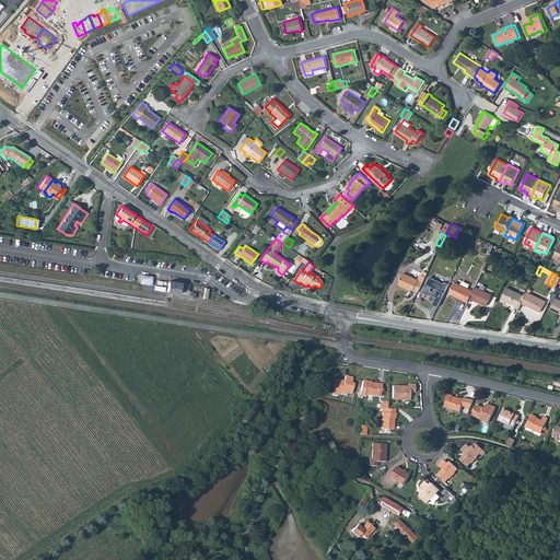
[(410,288),(418,292),(419,289),(422,282),(419,280),(404,273),(398,284),(408,289),(409,287),(410,287),(410,288)]
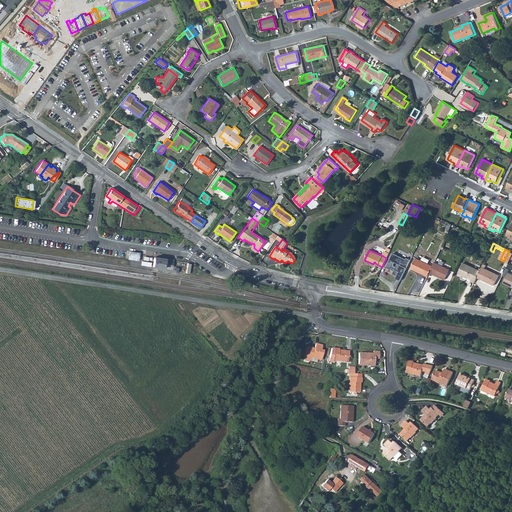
[(138,261),(140,253),(130,251),(128,259),(129,260),(138,261)]
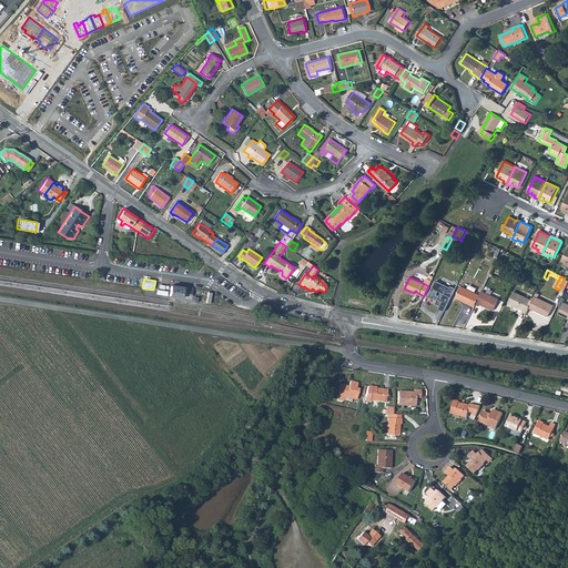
[(450,287),(436,281),(428,296),(434,300),(435,297),(438,298),(436,304),(440,306),(439,308),(445,312),(456,288),(450,286),(450,287)]
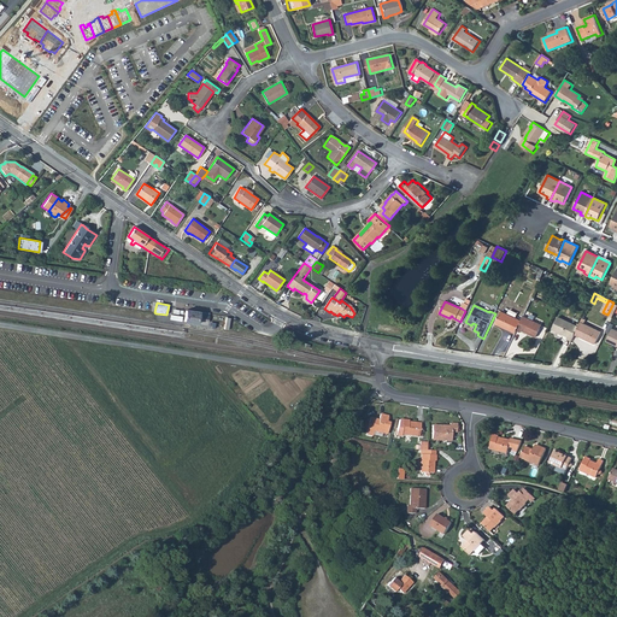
[(183,322),(197,324),(198,319),(207,321),(209,313),(186,309),(183,322)]
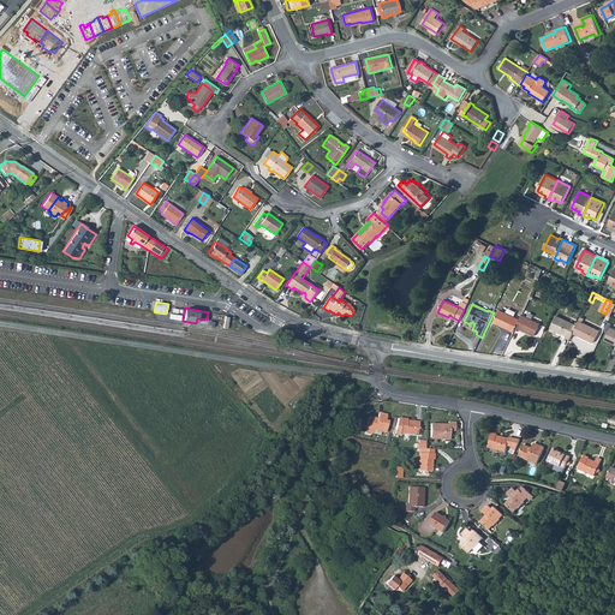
[(500,310),(494,322),(514,332),(515,329),(519,320),(500,310)]
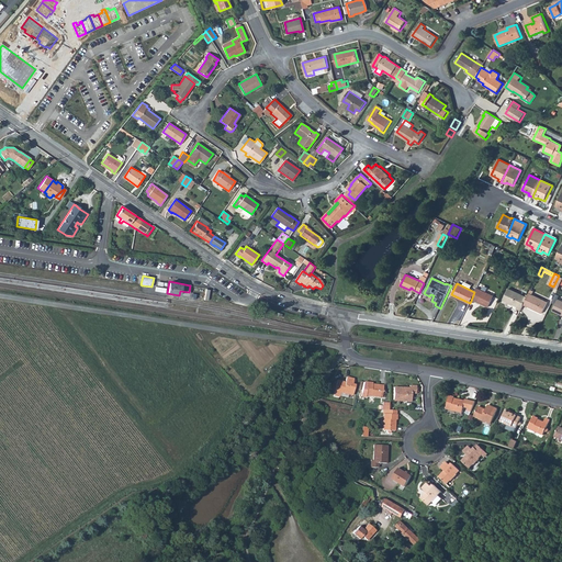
[(474,292),(471,301),(474,303),(475,301),(489,307),(494,296),(476,288),(474,292)]
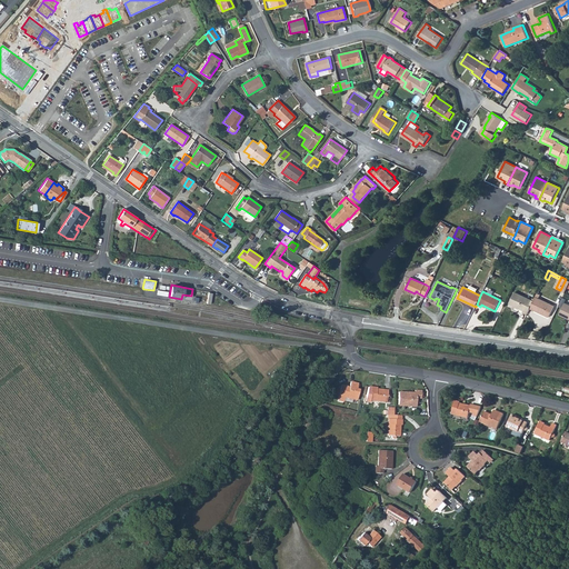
[(522,312),(527,315),(530,308),(533,301),(515,292),(509,303),(523,310),(522,312)]
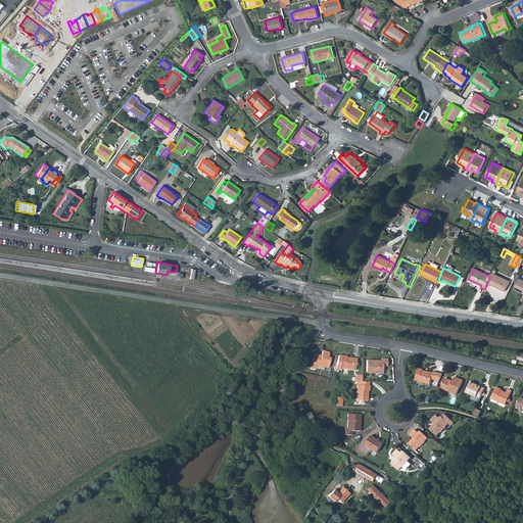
[(490,277),(487,283),(505,291),(509,281),(492,273),(490,277)]
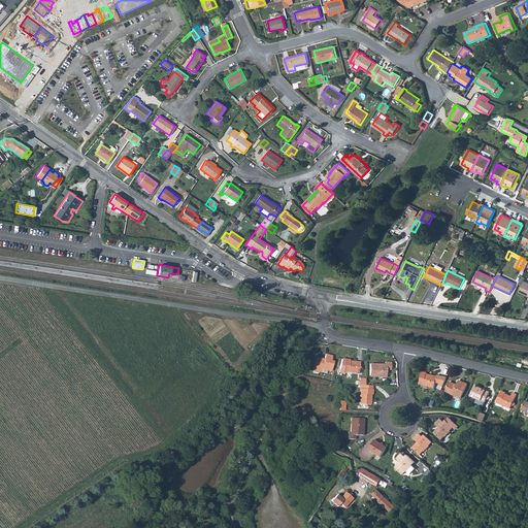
[(519,292),(524,294),(525,293),(527,294),(527,283),(524,282),(519,292)]
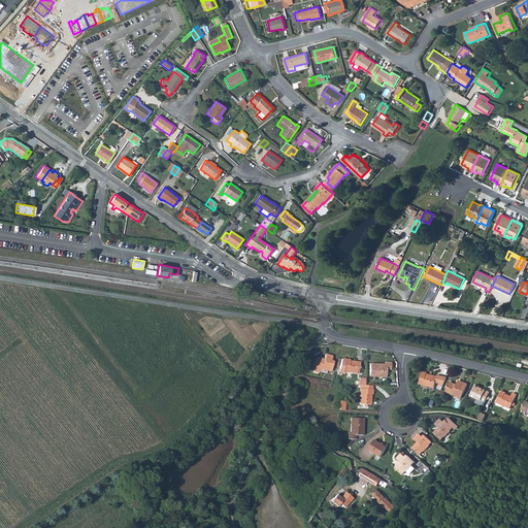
[(319,372),(319,371),(320,369),(327,370),(331,371),(333,362),(331,361),(332,356),(325,355),(324,359),(317,358),(314,371),(319,372)]
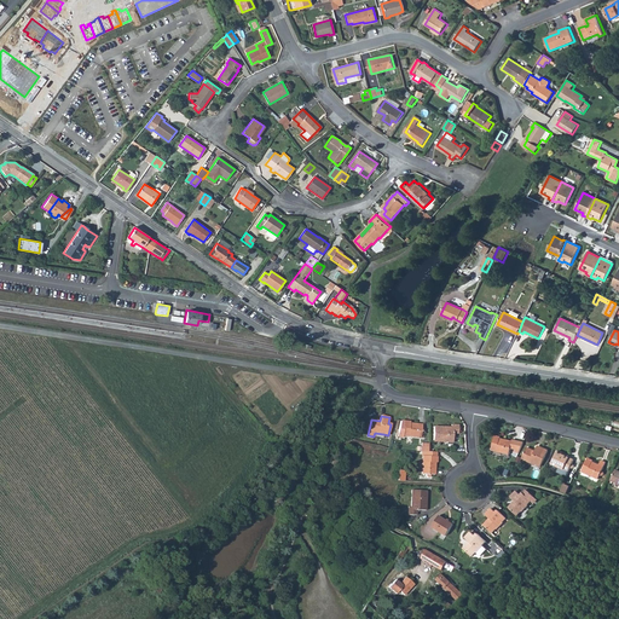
[(401,421),(397,437),(403,438),(403,437),(421,438),(421,434),(423,434),(423,433),(424,433),(424,432),(424,431),(424,429),(423,428),(422,428),(422,424),(410,423),(410,422),(401,421)]
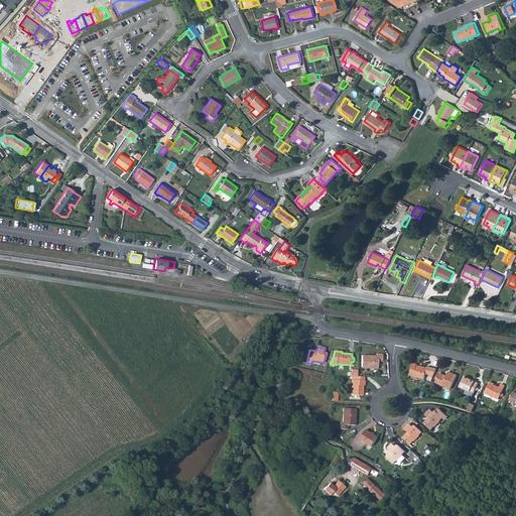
[(362,356),(361,368),(377,369),(378,362),(382,362),(382,355),(376,354),(376,356),(362,356)]
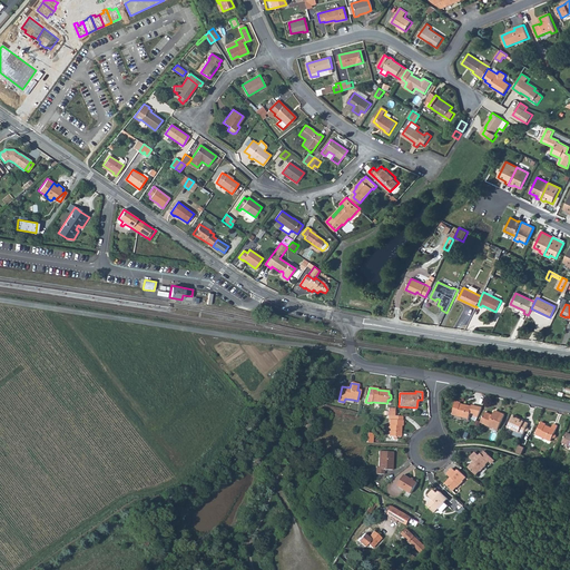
[(455,402),(452,414),(469,419),(470,413),(474,414),(477,406),(472,405),(471,408),(461,404),(461,403),(455,402)]
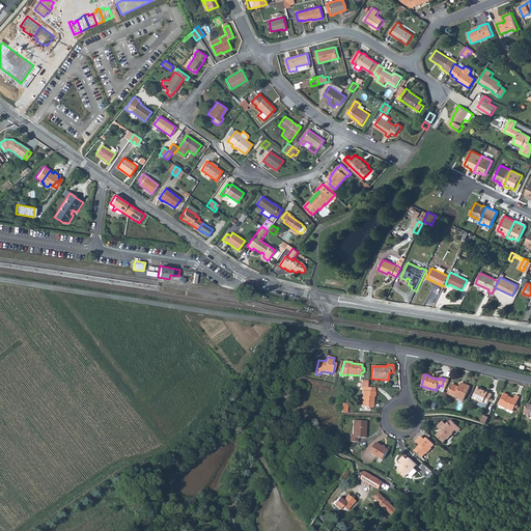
[(452,384),(448,393),(452,395),(452,396),(459,399),(459,398),(464,400),(470,387),(460,383),(458,387),(452,384)]
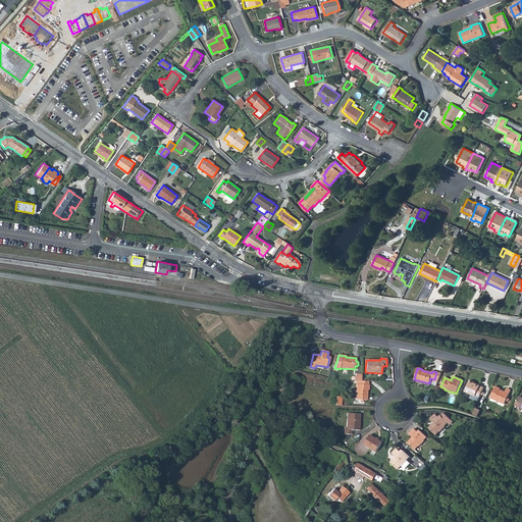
[(361,381),(357,380),(356,400),(359,400),(359,402),(360,402),(361,403),(362,403),(363,402),(363,400),(366,400),(367,389),(368,389),(368,381),(361,381)]
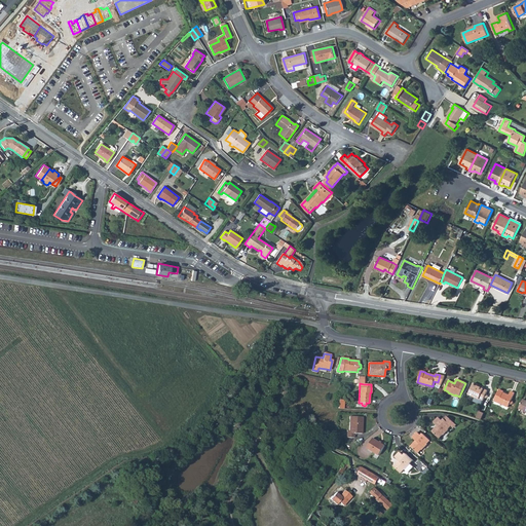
[(474,383),(468,395),(475,398),(473,402),(481,405),(485,398),(486,398),(487,398),(488,398),(488,397),(488,396),(487,395),(486,395),(488,390),(478,386),(479,385),(474,383)]
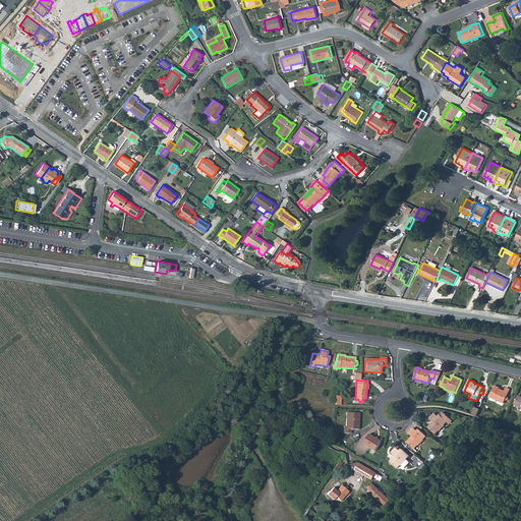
[(495,386),(489,397),(504,404),(505,401),(507,401),(508,400),(509,399),(508,398),(508,397),(507,397),(510,390),(506,388),(504,392),(499,390),(499,388),(495,386)]
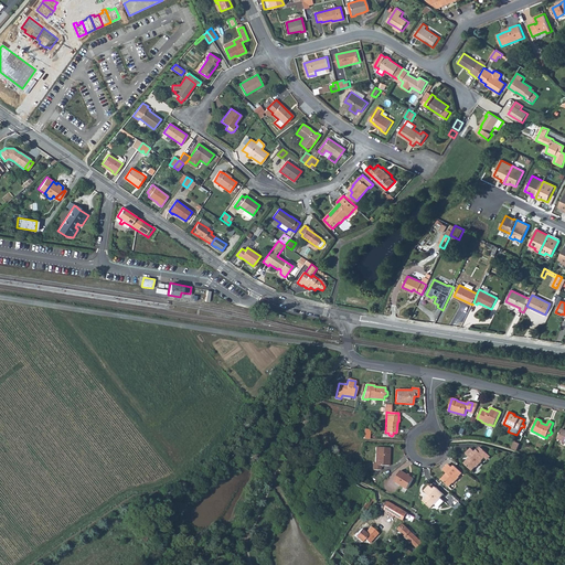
[(373,464),(372,470),(380,470),(380,466),(388,466),(388,448),(375,447),(374,464),(373,464)]
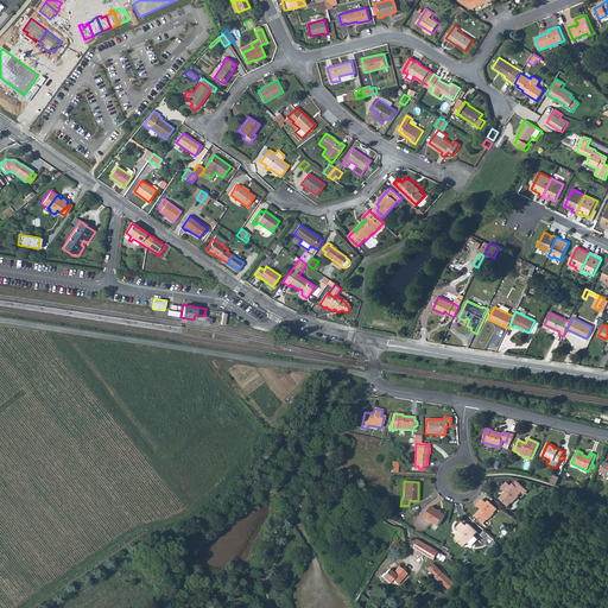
[(506,493),(500,499),(507,507),(512,502),(512,504),(519,496),(518,496),(521,493),(524,495),(527,492),(517,481),(512,487),(507,483),(501,488),(506,493)]
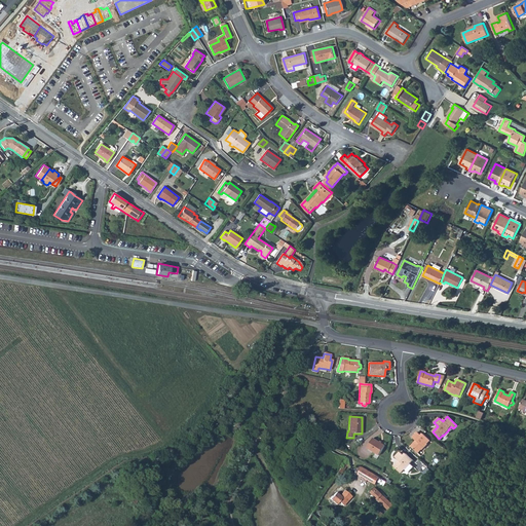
[(416,441),(411,447),(418,453),(422,450),(427,444),(430,441),(423,434),(421,436),(417,433),(413,438),(416,441)]
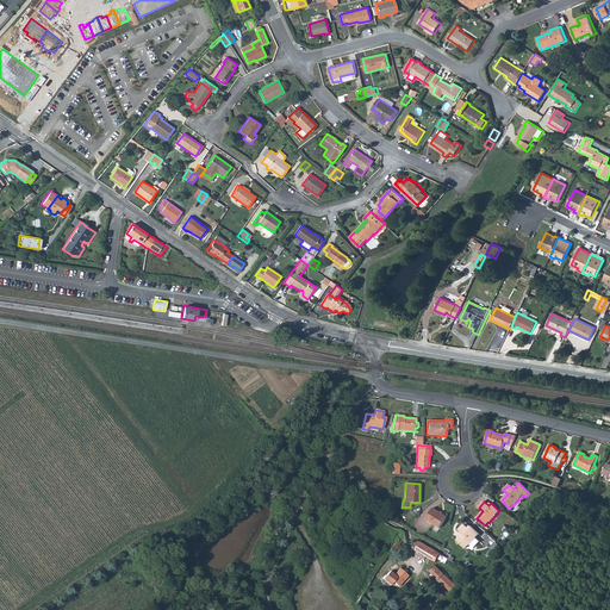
[(434,508),(427,520),(441,528),(448,517),(434,508)]
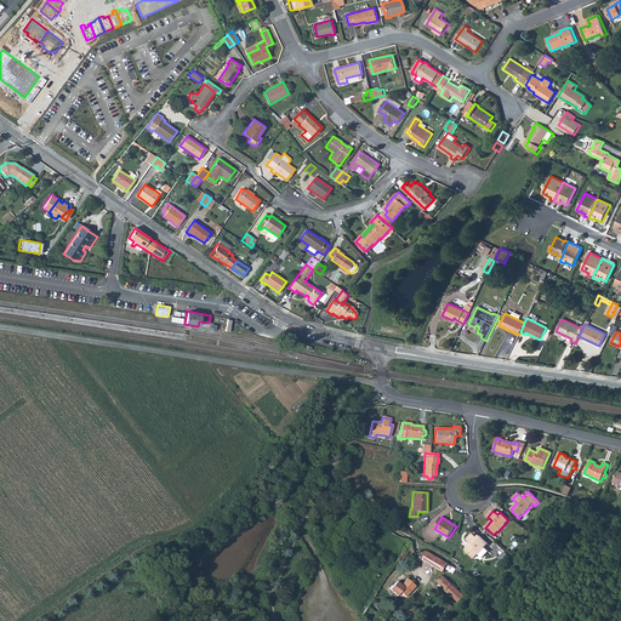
[(472,545),(466,551),(474,559),(478,554),(483,558),(489,552),(484,547),(488,543),(479,536),(477,539),(473,534),(467,540),(472,545)]
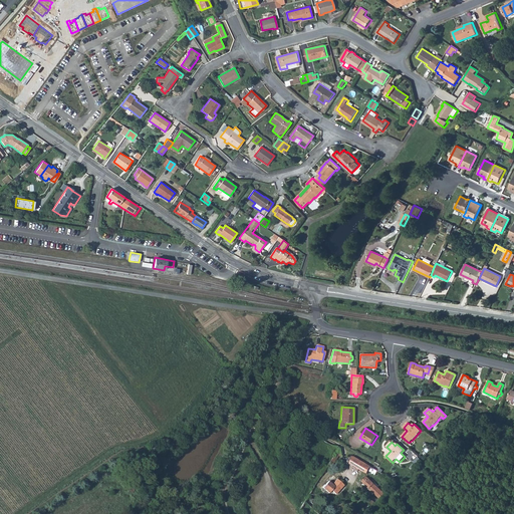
[(338,448),(331,459),(334,461),(338,455),(341,457),(341,456),(339,448),(338,448)]
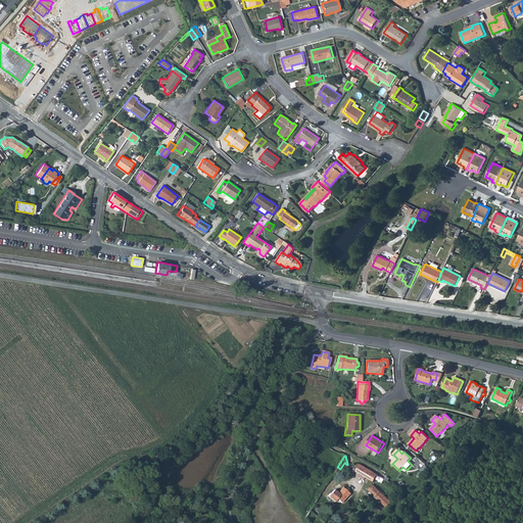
[(378,475),(360,464),(352,466),(351,466),(350,467),(357,470),(357,471),(374,481),(378,475)]
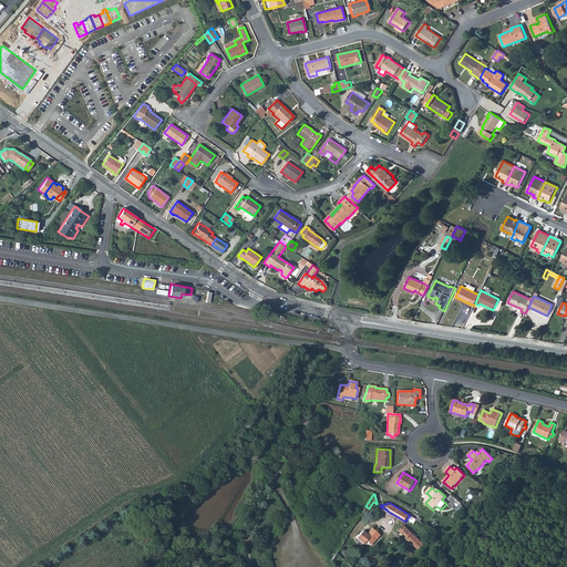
[(400,531),(420,550),(425,545),(404,525),(400,531)]
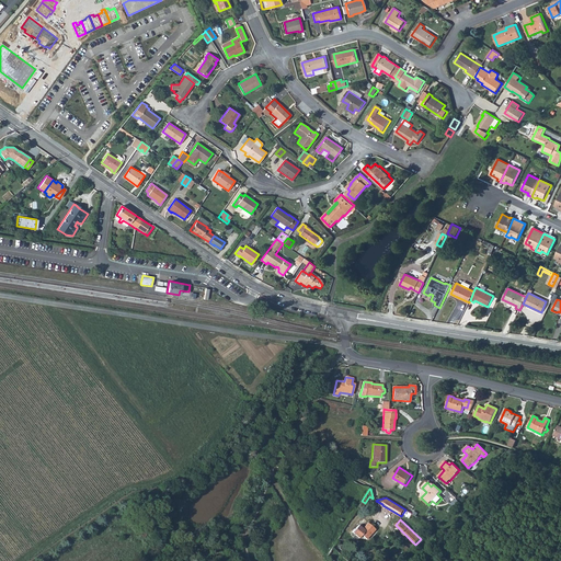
[(358,525),(352,533),(359,538),(362,536),(366,539),(375,529),(367,523),(363,528),(358,525)]
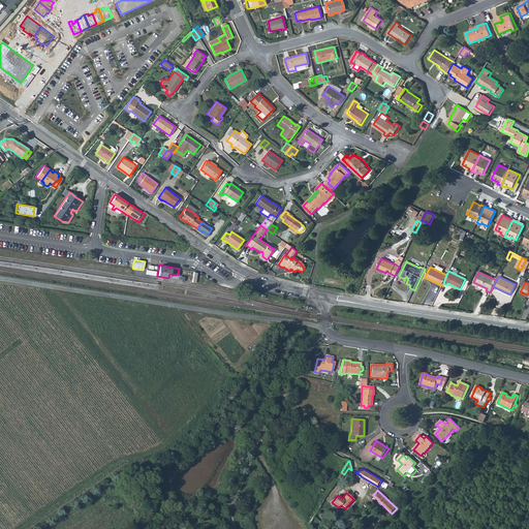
[(327,528),(313,516),(307,524),(310,527),(312,528),(327,528)]
